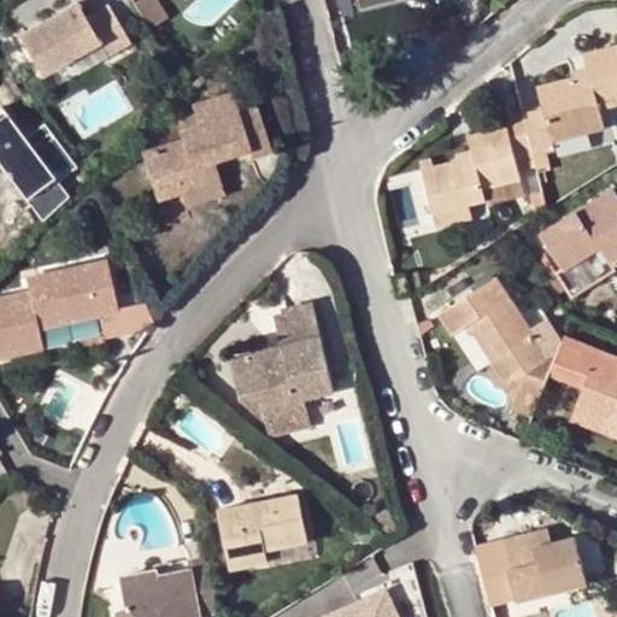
[(141,0),(131,6),(150,33),(169,21),(156,0),(141,0)]
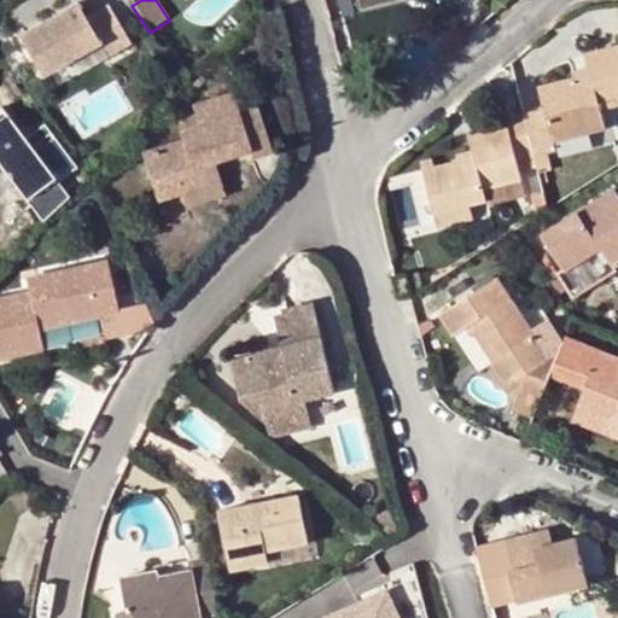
[(77,3),(23,40),(50,79),(104,40),(112,53),(134,38),(109,1),(88,17),(77,3)]
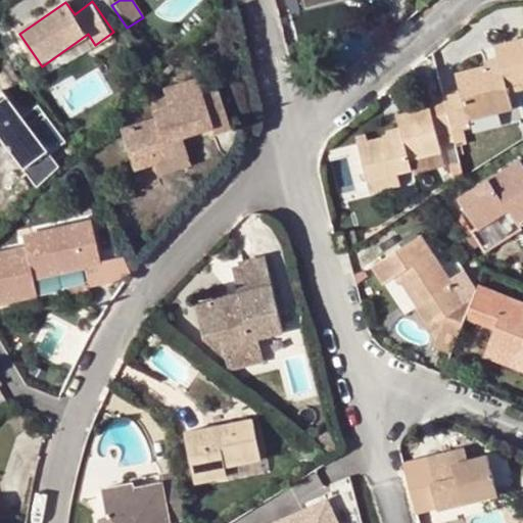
[(459,92),(442,96),(450,130),(467,126),(466,117),(496,110),(511,107),(507,91),(522,87),(522,37),(495,45),(497,56),(501,63),(484,67),(456,74),(459,92)]
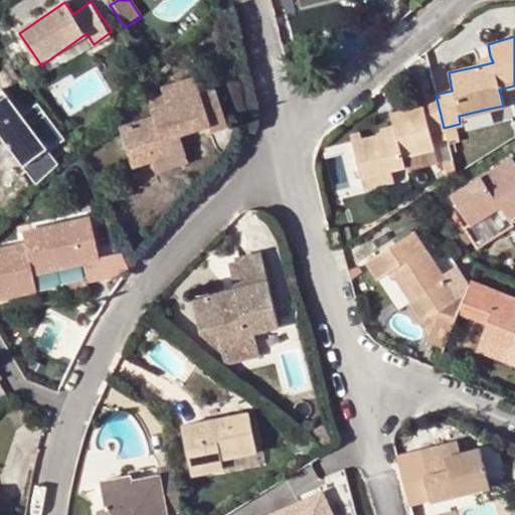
[(476,59),(477,66),(493,62),(490,55),(476,59)]
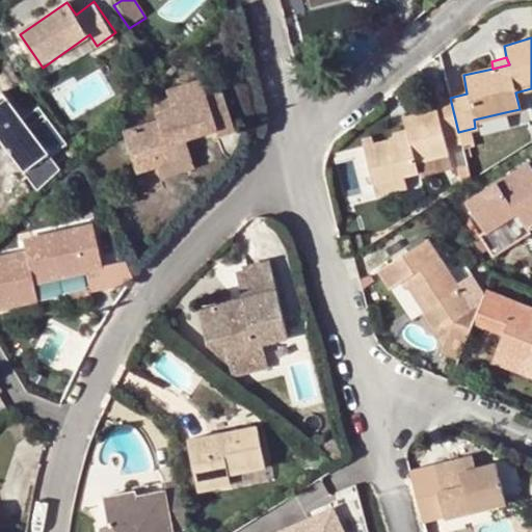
[(214,73),(197,78),(203,90),(219,85),(214,73)]
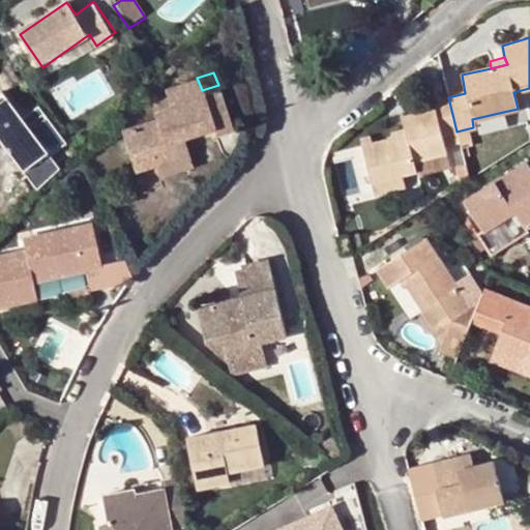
[(135,170),(155,164),(189,152),(184,137),(214,127),(217,134),(233,128),(218,85),(202,90),(197,78),(164,89),(171,108),(154,113),(154,118),(120,129),(135,170)]
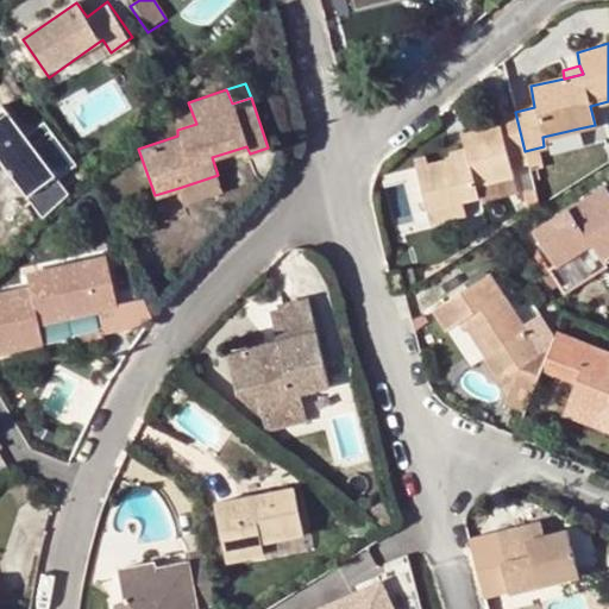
[(525,151),(515,112),(498,115),(498,125),(462,133),(465,146),(468,156),(452,158),(416,167),(426,208),(460,200),(478,196),(475,184),(513,175),(507,156),(525,151)]
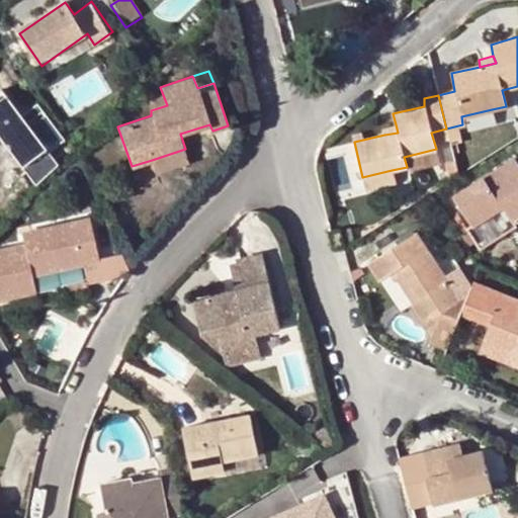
[(461,116),(462,124),(464,131),(495,123),(492,109),(461,116)]
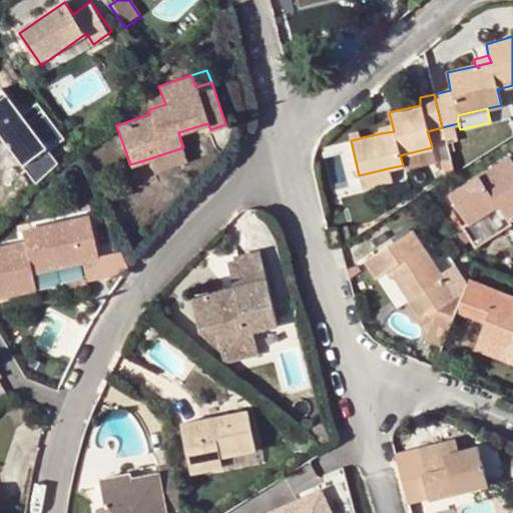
[(379,126),(381,133),(394,131),(392,123),(379,126)]
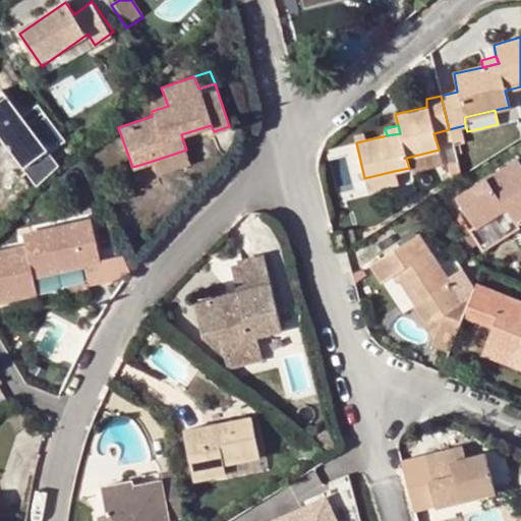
[(186,150),(153,161),(157,174),(190,163),(186,150)]
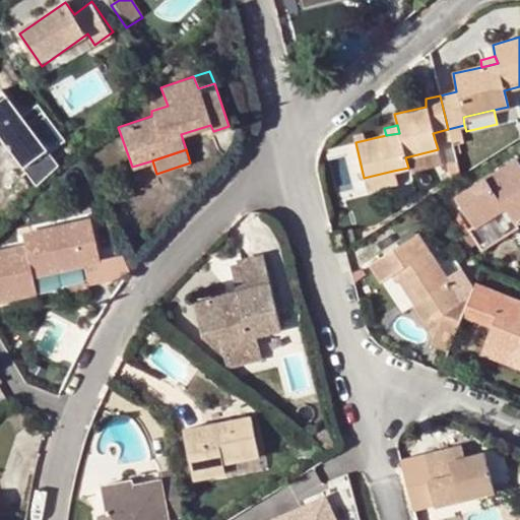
[(505,208),(513,220),(519,215),(519,160),(518,157),(455,198),(474,228),(505,208)]
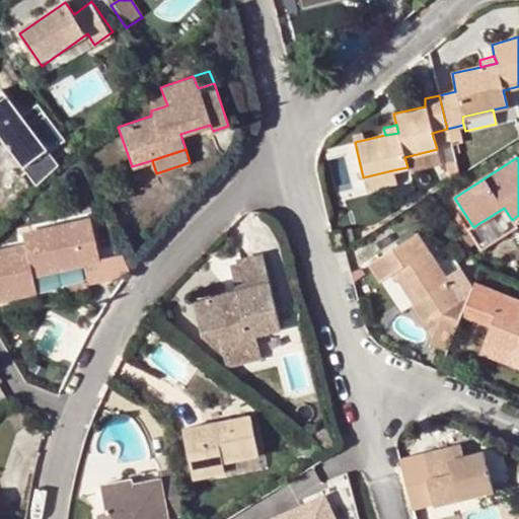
[(392,170),(363,177),(366,189),(395,182),(392,170)]
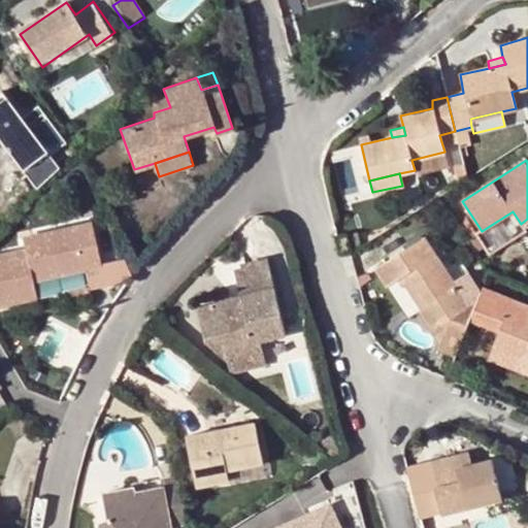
[(25,249),(0,253),(0,303),(36,296),(32,279),(99,265),(92,222),(23,236),(25,249)]
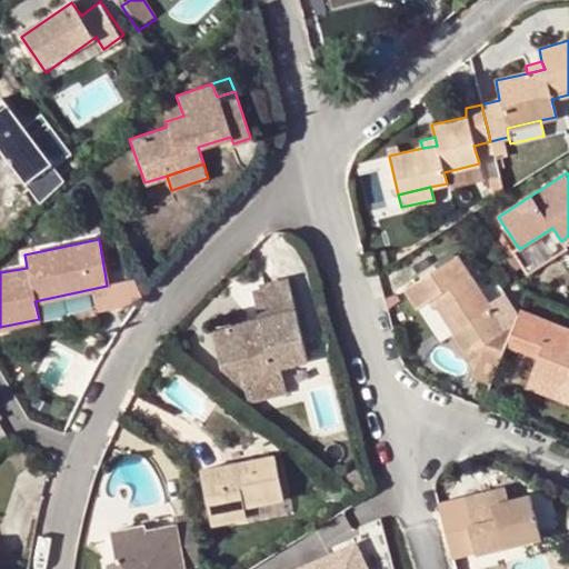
[(380,269),(377,252),(366,255),(369,271),(380,269)]
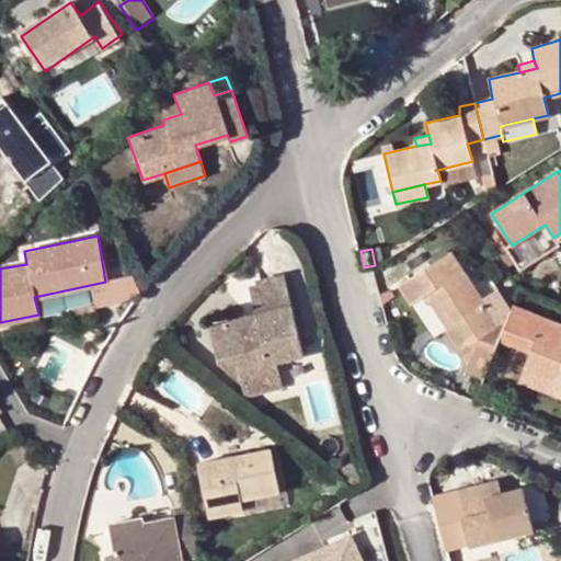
[(464,371),(482,379),(497,342),(502,330),(488,308),(473,287),(449,252),(399,285),(411,304),(422,296),(427,304),(436,298),(453,323),(444,329),(458,351),(461,350),(468,359),(464,371)]
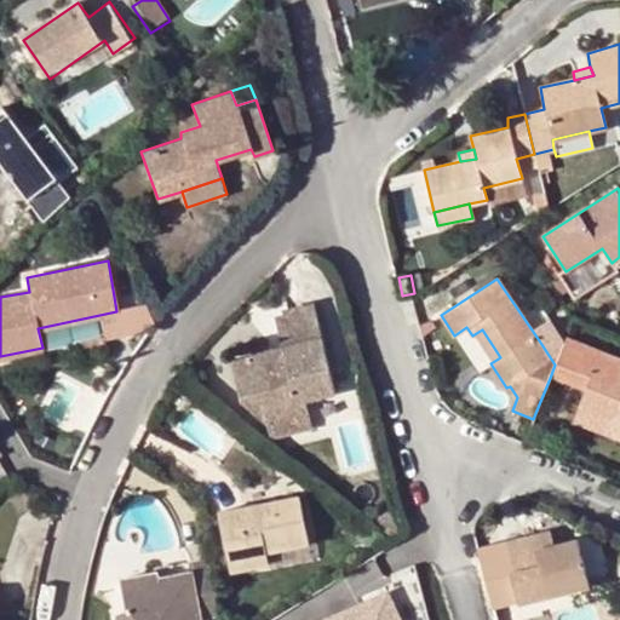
[(275,355),(274,349),(230,359),(241,402),(258,399),(265,418),(275,414),(299,409),(298,403),(306,401),(338,392),(315,303),(285,310),(285,314),(276,315),(283,346),(285,354),(275,355)]
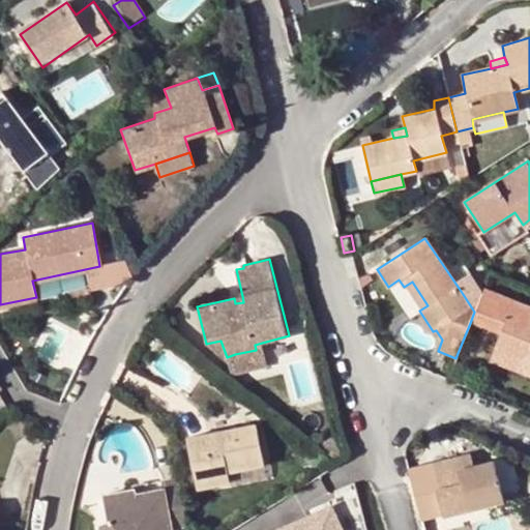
[(461,291),(475,282),(464,267),(457,265),(447,271),(461,291)]
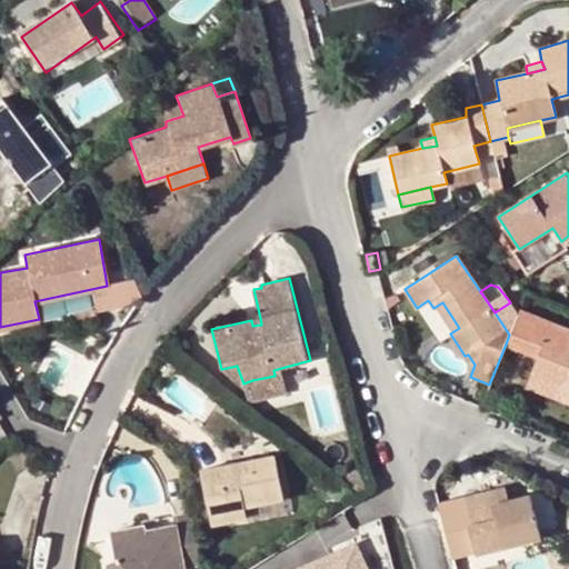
[(442,302),(433,308),(450,333),(459,328),(442,302)]
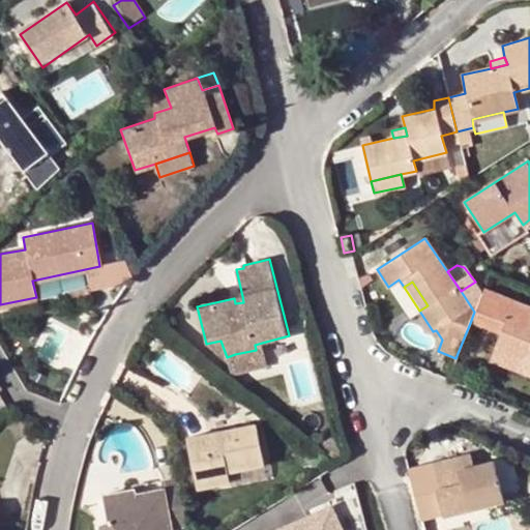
[(474,312),(482,292),(475,282),(461,291),(474,312)]
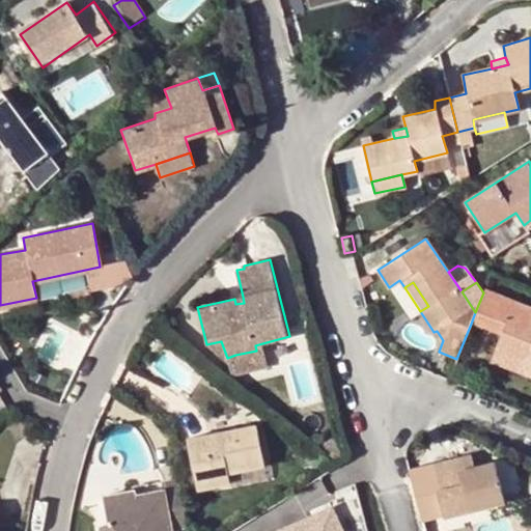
[(514,300),(485,288),(483,292),(475,312),(471,324),(500,336),(504,326),(514,300)]
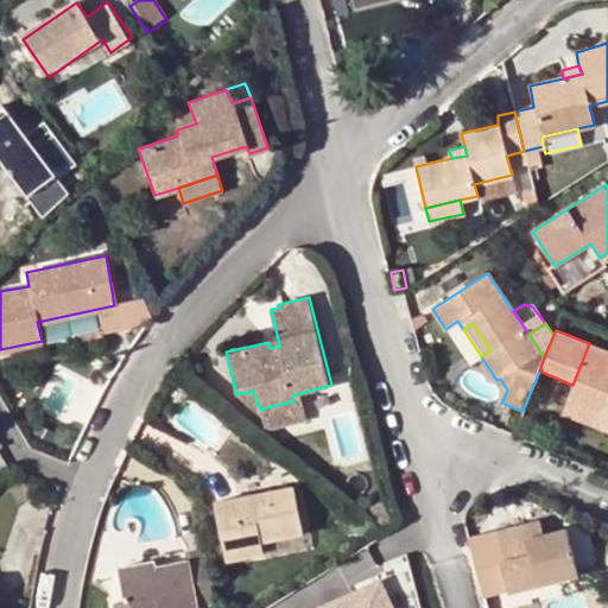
[(607,350),(589,343),(577,373),(586,378),(582,387),(572,385),(561,413),(582,422),(584,415),(607,423),(607,350)]
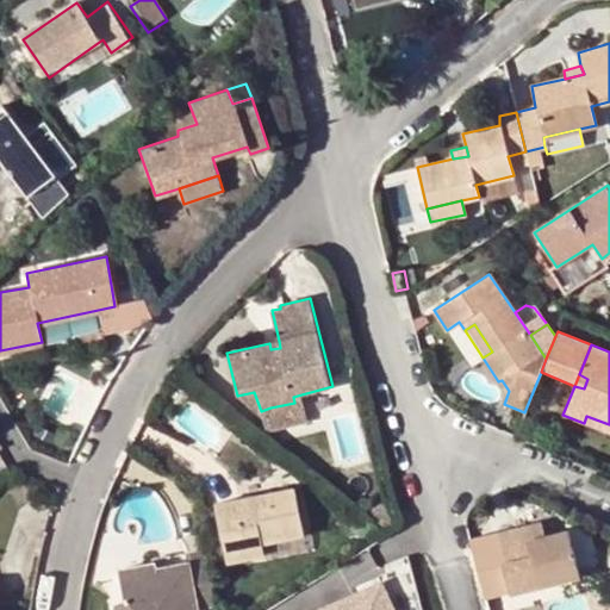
[(579,374),(574,386),(584,388),(587,379),(579,374)]
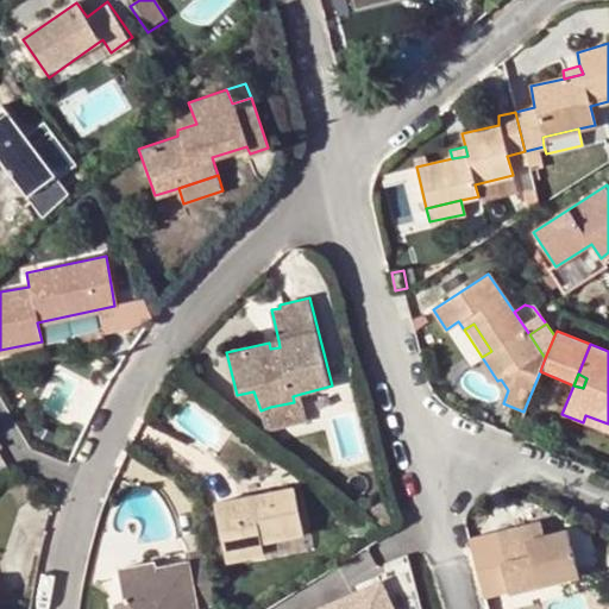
[(294,402),(270,407),(277,432),(308,425),(301,394),(293,396),(294,402)]
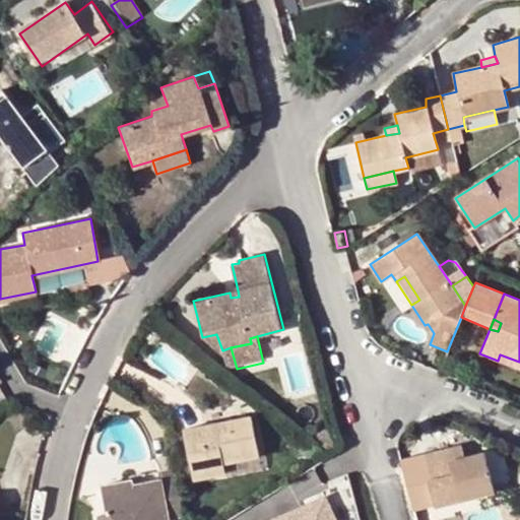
[(430,344),(421,364),(440,371),(447,351),(430,344)]
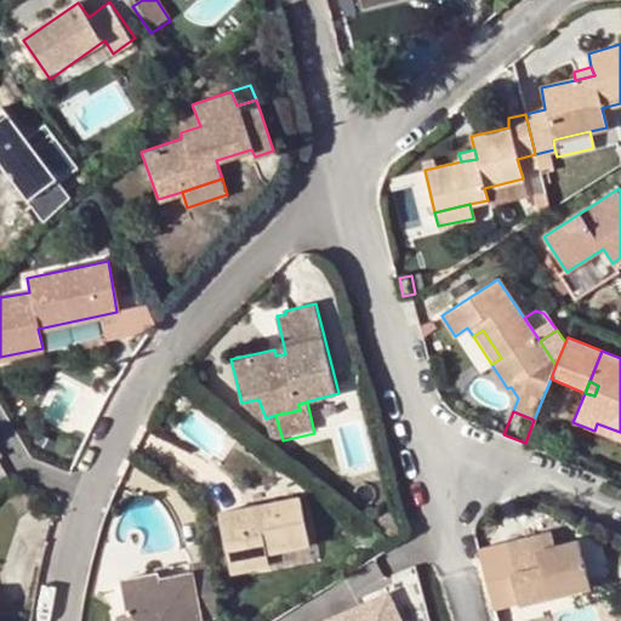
[(620,432),(597,423),(594,431),(620,440),(620,432)]
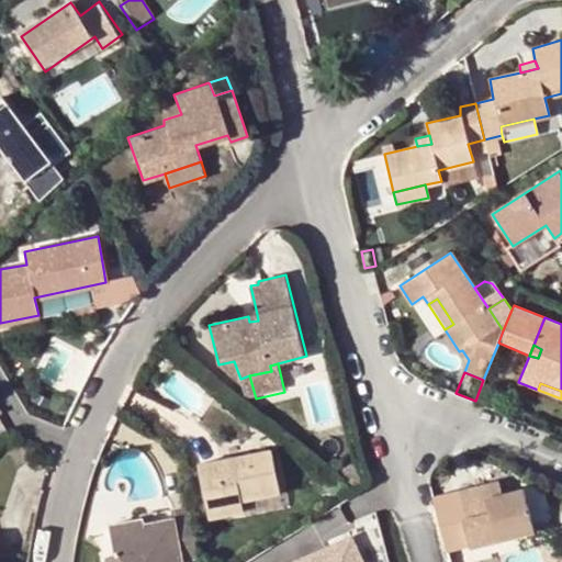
[(198,464),(206,507),(242,499),(281,493),(272,450),(198,464)]
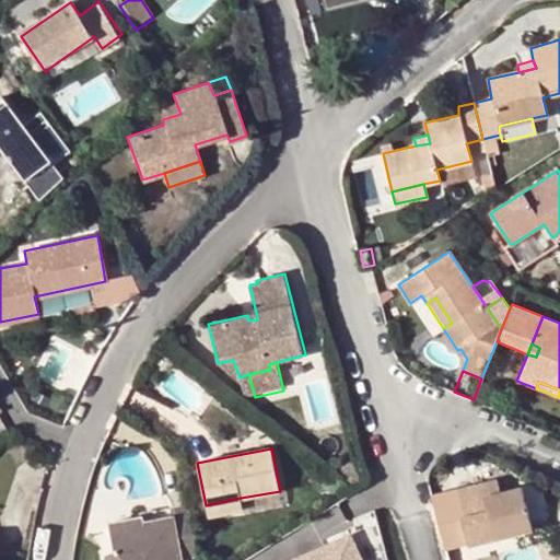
[(497,483),(482,488),(483,496),(499,491),(497,483)]
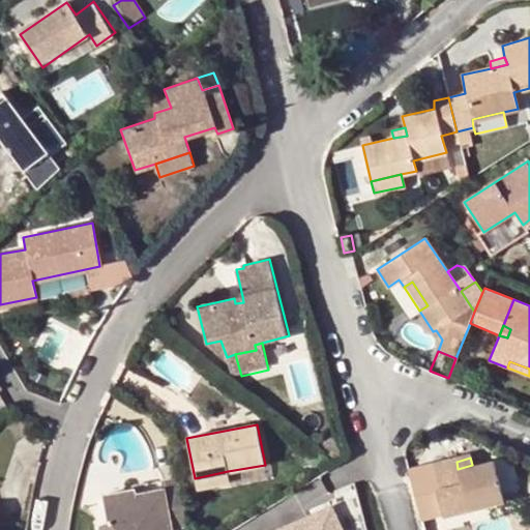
[(457,462),(431,468),(443,514),(504,499),(494,460),(472,465),(458,469),(457,462)]
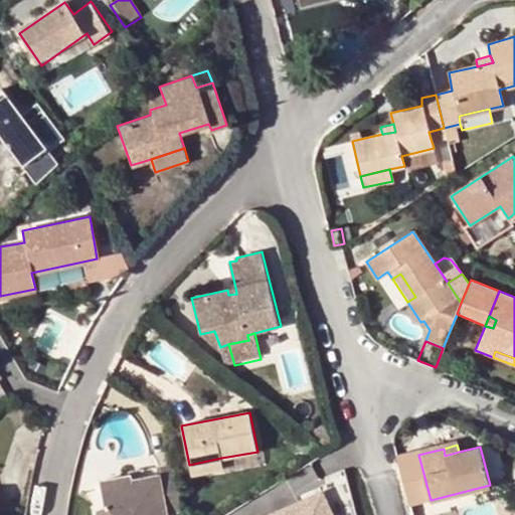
[(221,458),(189,465),(191,474),(223,469),(221,458)]
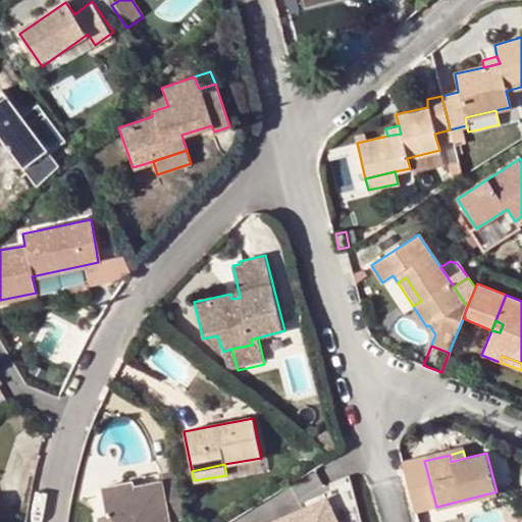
[(172,521),(172,520),(185,518),(174,468),(162,471),(163,478),(135,483),(134,478),(101,485),(107,515),(107,521),(172,521)]
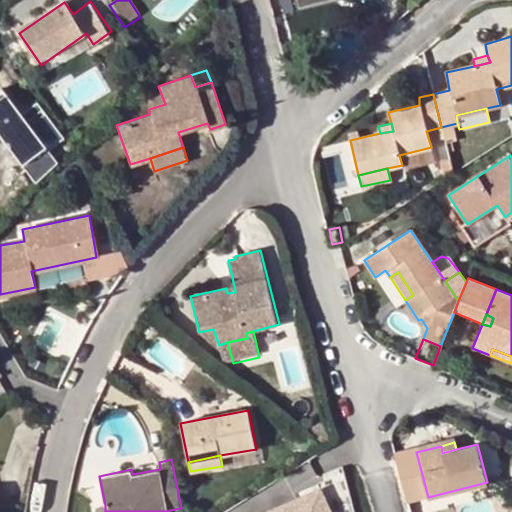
[(324,498),(320,489),(313,492),(317,501),(324,498)]
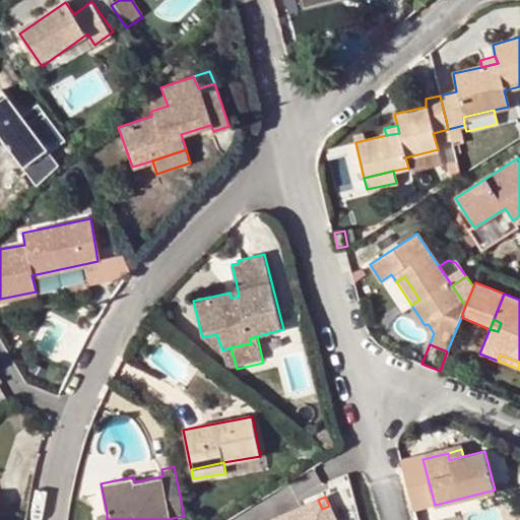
[(335,519),(329,506),(322,509),(318,500),(272,519),(335,519)]
